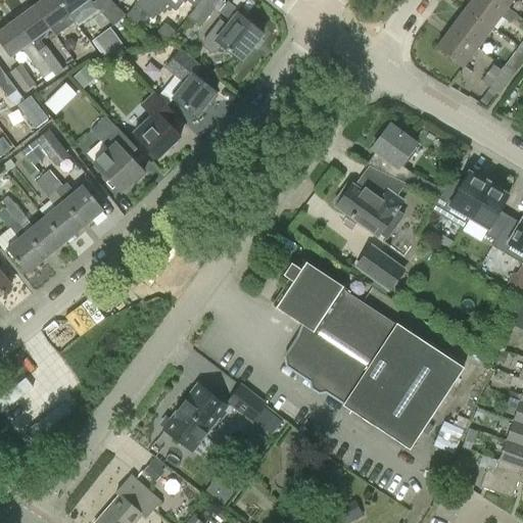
[(69,14),(58,0),(42,0),(34,6),(52,32),(56,37),(76,22),(69,14)]
